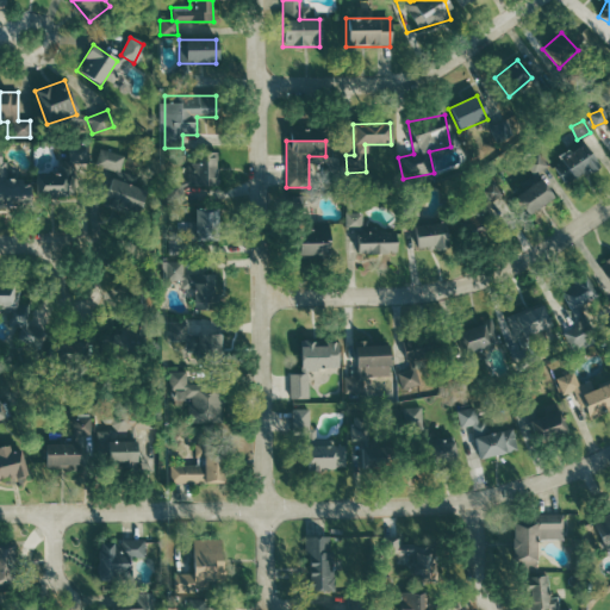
[(552,168),(568,187),(597,163),(580,144),(552,168)]
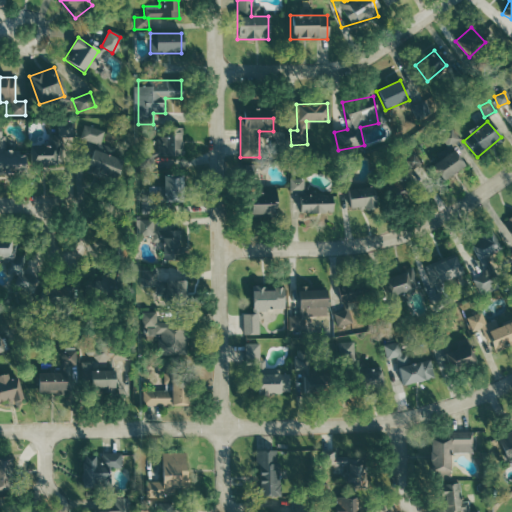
[(73,123),(57,123),(57,136),(48,136),(48,146),(29,146),(29,164),(62,164),(62,140),(72,140),(73,123)]
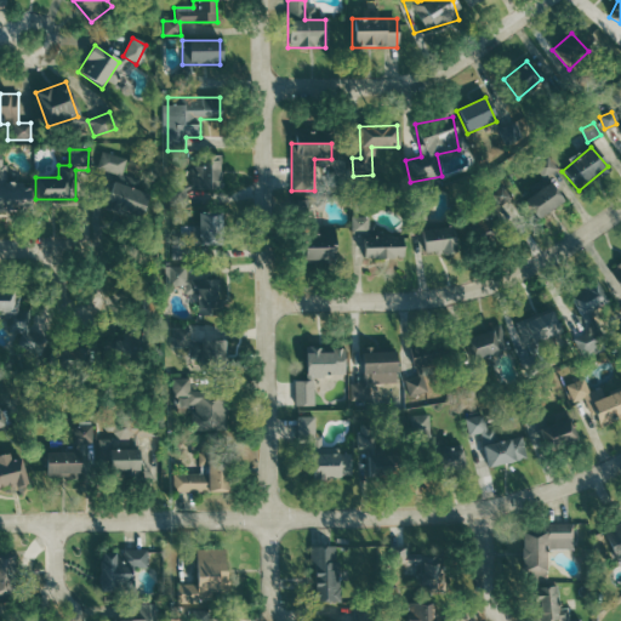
[(3,151),(0,151),(0,209),(28,209),(28,184),(4,184),(3,151)]
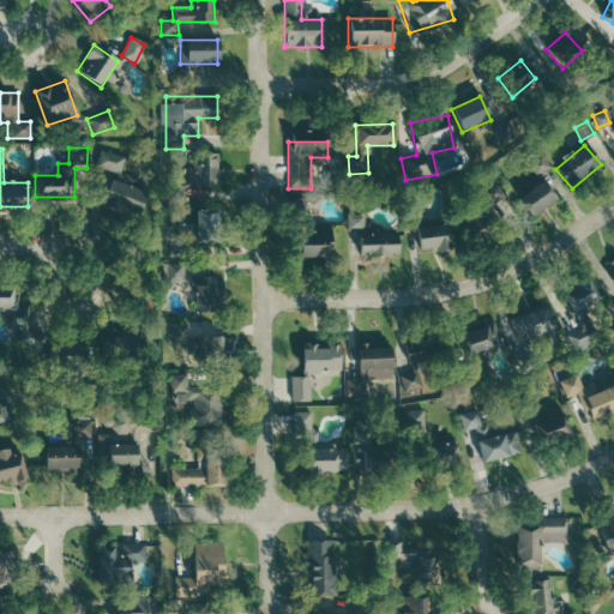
[(113,173),(102,208),(138,218),(146,191),(116,182),(124,158),(102,152),(97,168),(113,173)]
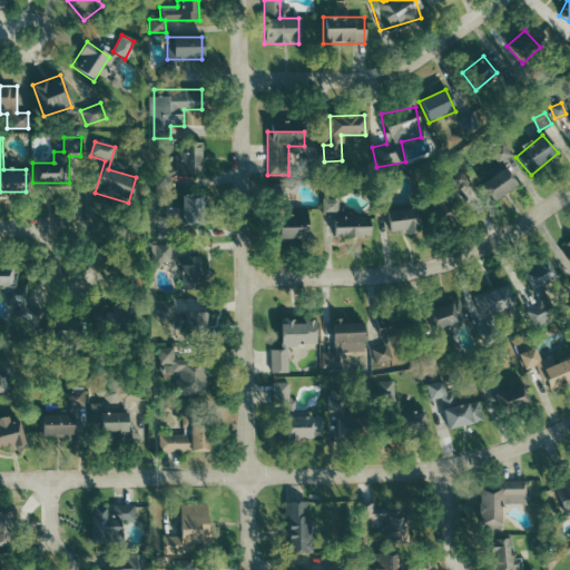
[(490,153),(499,165),(510,156),(502,144),(490,153)]
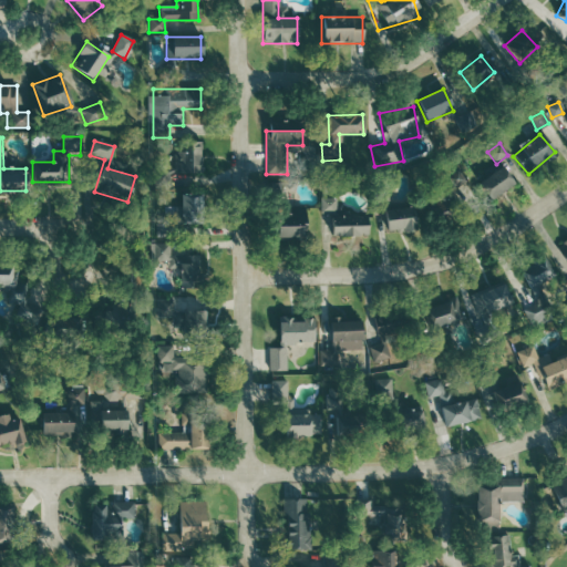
[(174,146),(174,172),(198,172),(198,146),(174,146)]
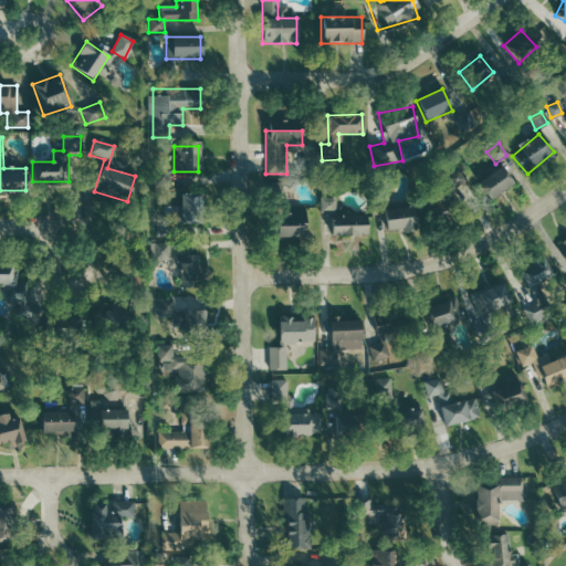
[(489,201),(513,182),(500,166),(475,185),(489,201)]
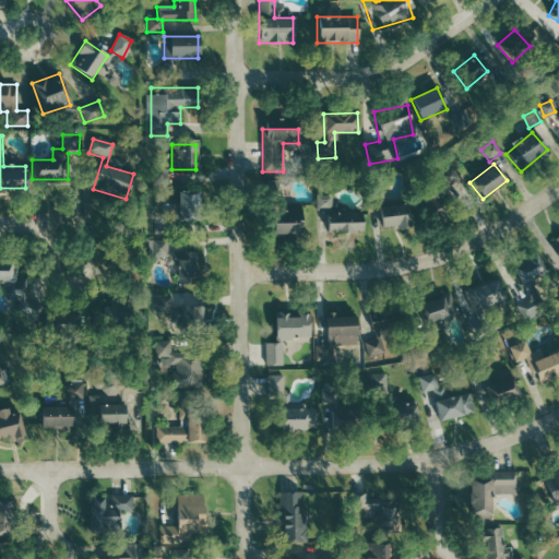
[(441,174),(444,185),(456,180),(453,169),(441,174)]
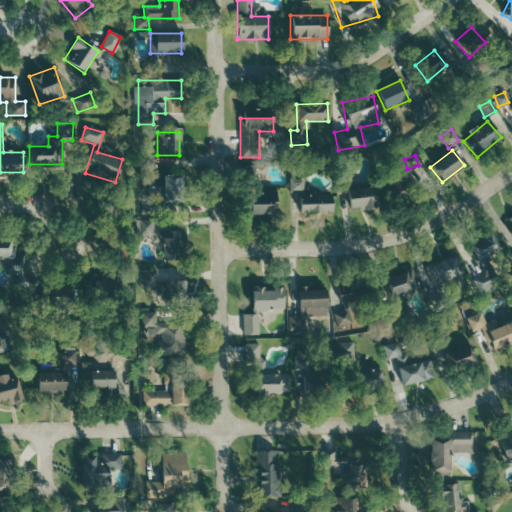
[(274,189),(253,189),(252,167),(242,167),(243,217),(275,216),(274,189)]
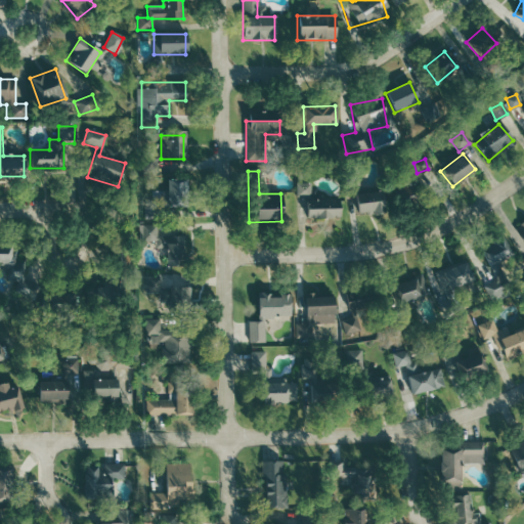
[(186,207),(186,181),(162,181),(162,207),(186,207)]
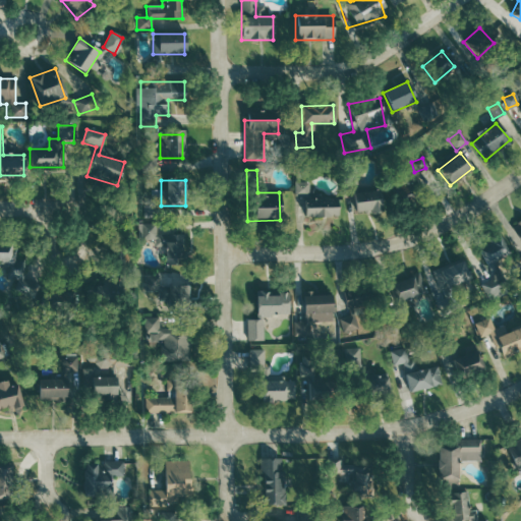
[(403,208),(423,197),(415,180),(394,190),(403,208)]
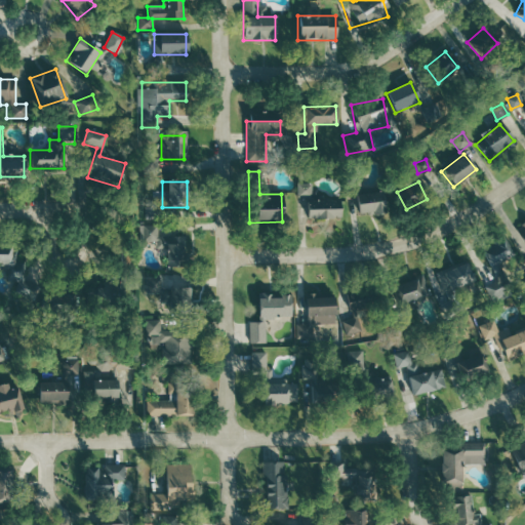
[(296,196),(310,196),(310,185),(296,185),(296,196)]
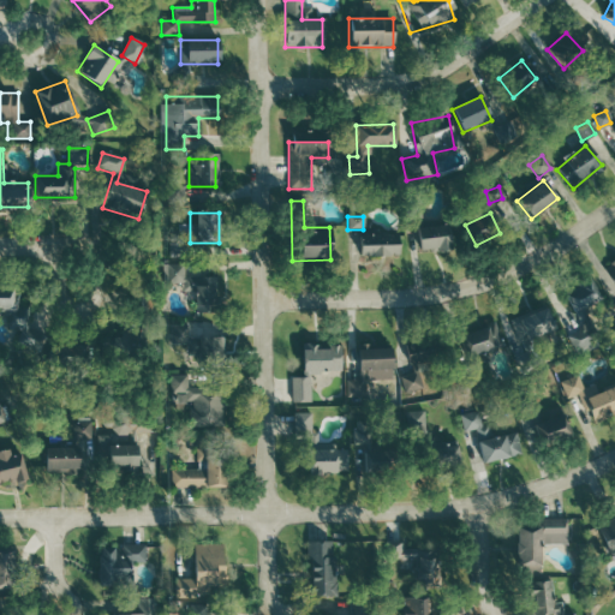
[(448,251),(448,227),(417,227),(417,251),(448,251)]
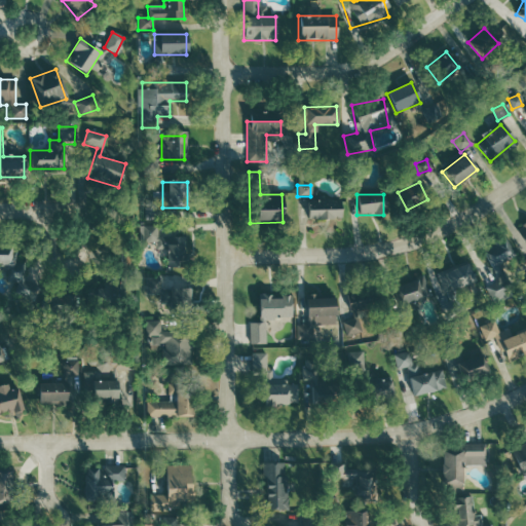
[(340,218),(340,200),(306,200),(306,218),(340,218)]
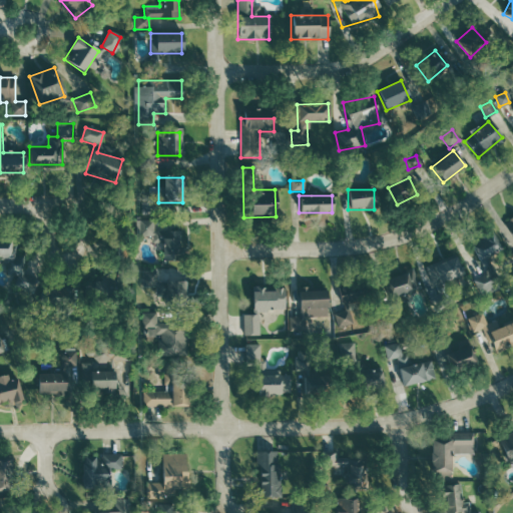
[(142,200),(142,212),(154,212),(154,200),(142,200)]
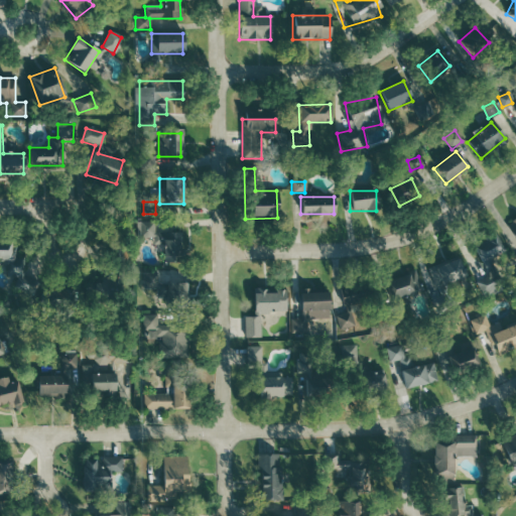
[(515,239),(515,218),(507,224),(515,239)]
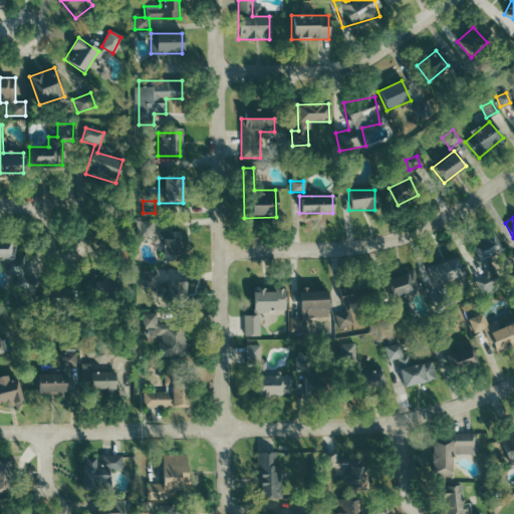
[(153,231),(153,221),(140,221),(140,237),(153,237),(153,244),(162,244),(162,261),(180,261),(180,232),(153,231)]
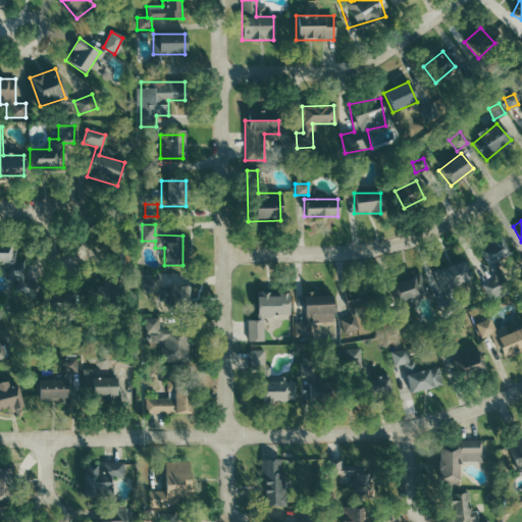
[(476,248),(490,267),(511,253),(497,233),(476,248)]
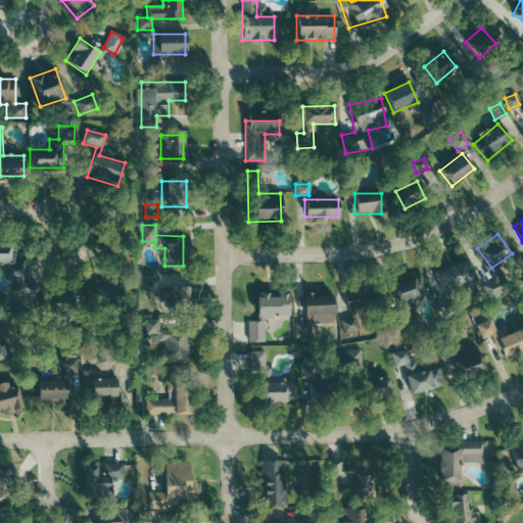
[(24,259),(11,259),(11,243),(0,243),(0,269),(7,269),(7,281),(15,281),(15,294),(24,294),(24,259)]
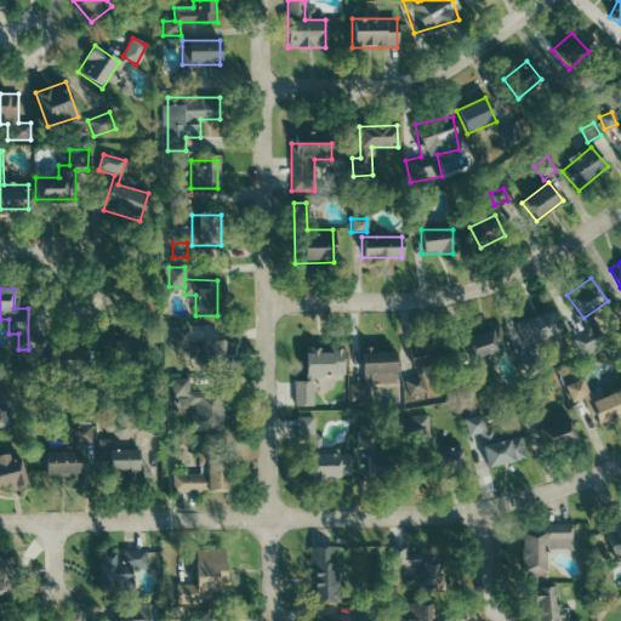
[(148,296),(136,296),(136,326),(110,325),(110,362),(147,363),(148,296)]
